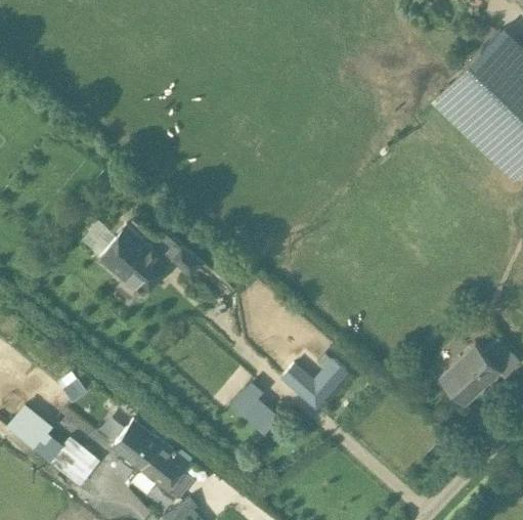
[(496,69),(522,93),(522,44),(505,27),(480,52),(496,69)]
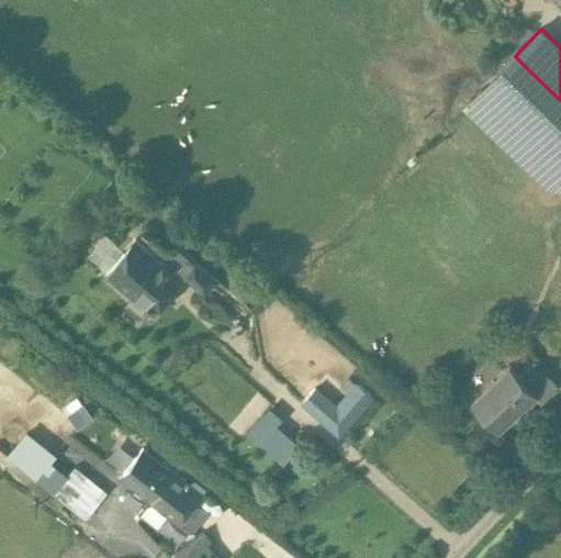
[(515,56),(492,79),(511,97),(533,74),(515,56)]
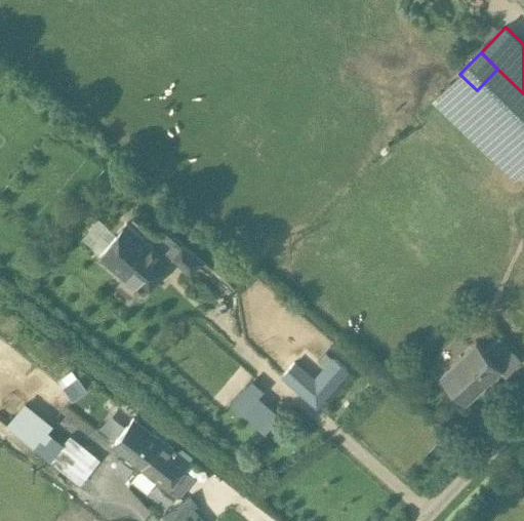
[(523,93),(497,69),(477,90),(523,135),(523,93)]
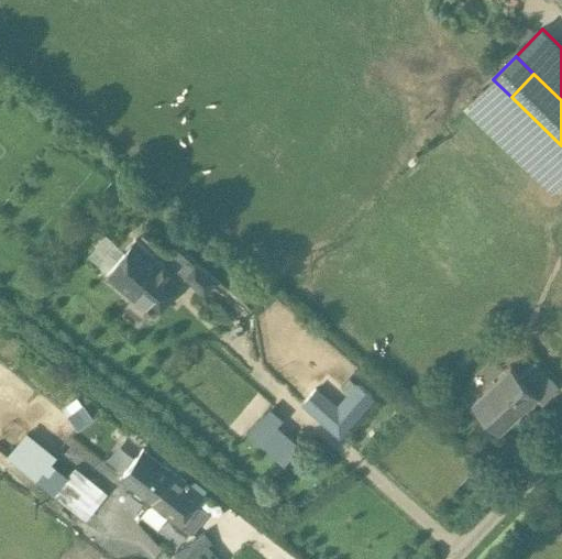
[(561,145),(511,97),(493,79),(462,111),(551,196),(561,183),(561,145)]
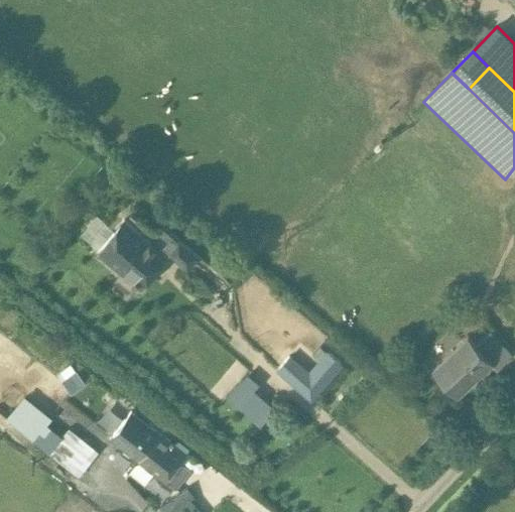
[(156,250),(117,218),(96,244),(134,276),(156,250)]
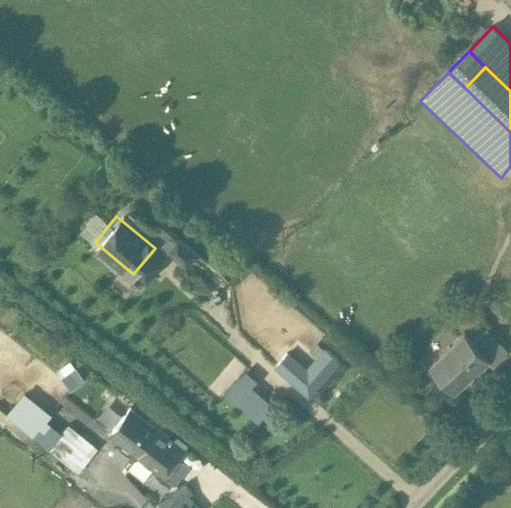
[(507,354),(485,331),(472,344),(488,362),(487,362),(493,368),(507,354)]
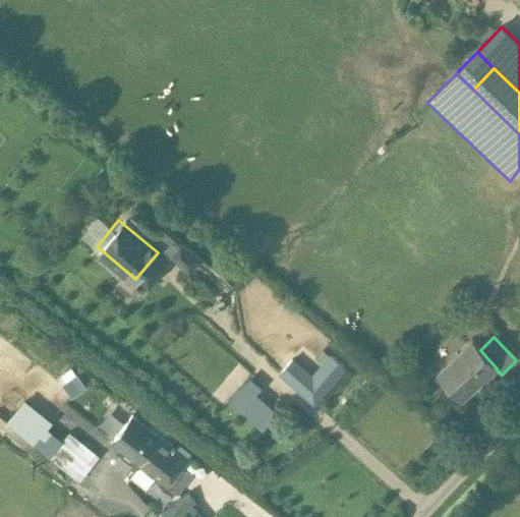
[(471,342),(437,375),(461,402),(496,368),(497,368),(480,350),(471,342)]
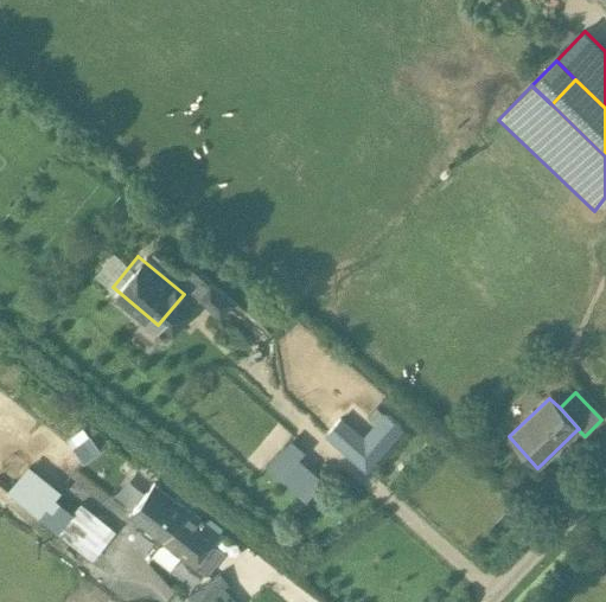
[(342,417),(325,436),(367,474),(406,431),(386,412),(363,437),(342,417)]
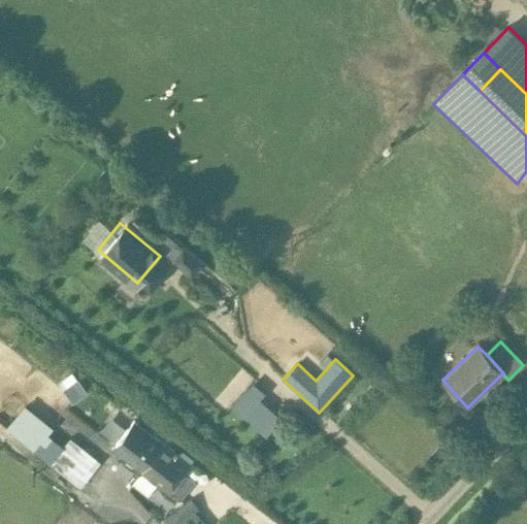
[(71,404),(87,394),(73,374),(58,385),(71,404)]
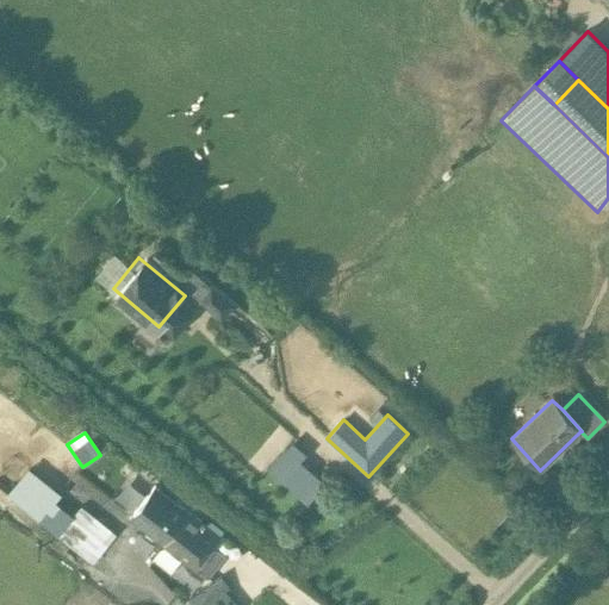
[(281,484),(306,504),(325,482),(299,461),(281,484)]
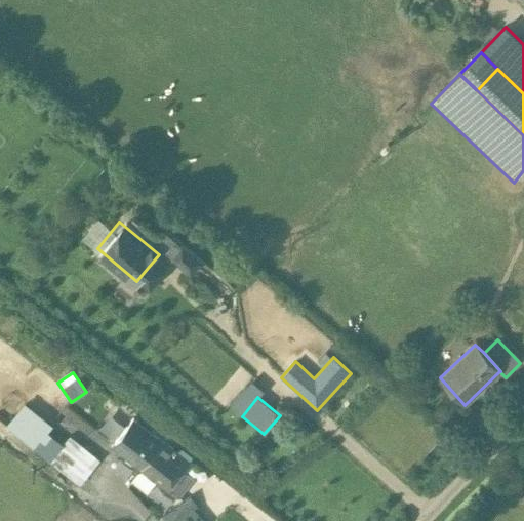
[(0,440),(6,432),(80,487),(99,462),(69,438),(63,446),(47,435),(54,426),(25,403),(7,427),(0,421),(0,440)]
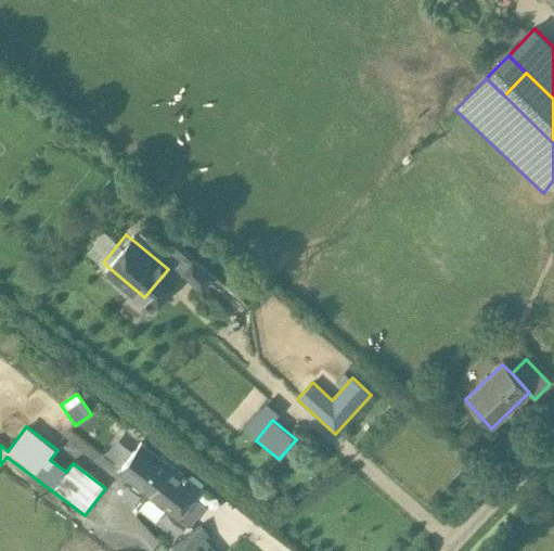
[(142,446),(134,456),(128,450),(120,460),(127,464),(118,474),(149,499),(172,471),(142,446)]
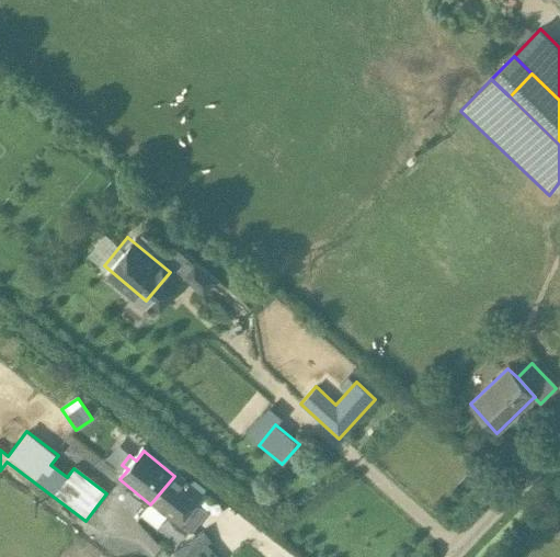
[(174,476),(150,504),(178,526),(181,522),(196,502),(201,498),(174,476)]
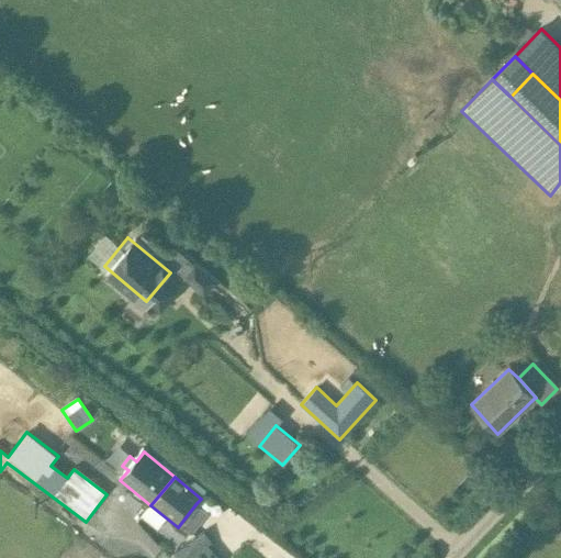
[(197,503),(181,523),(192,532),(209,513),(197,503)]
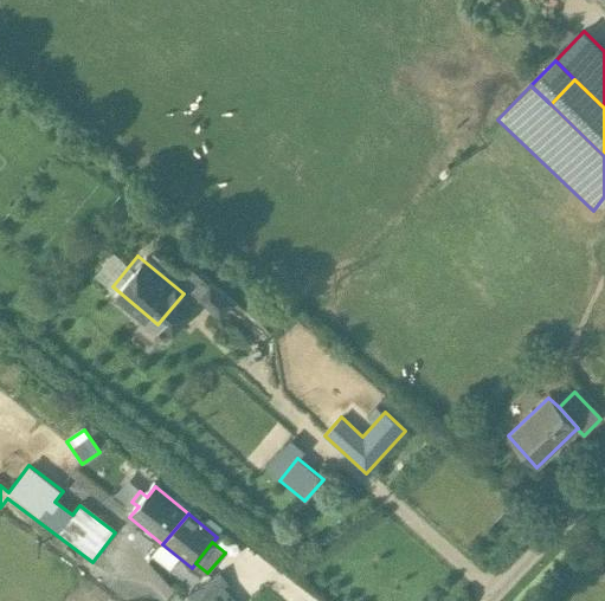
[(218,576),(187,598),(188,600),(208,600),(226,589),(218,576)]
